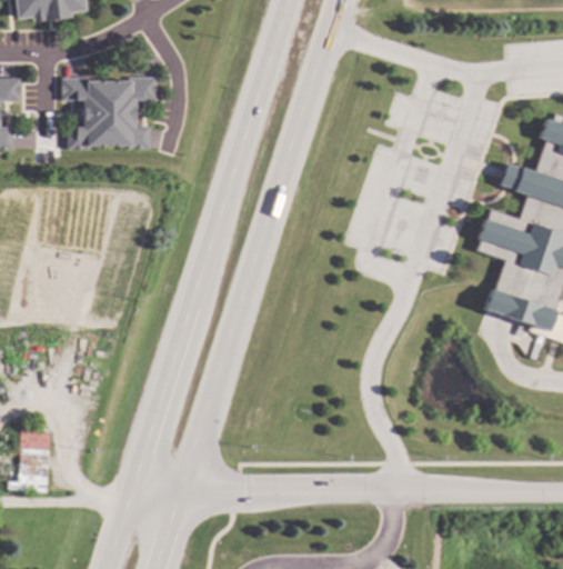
[(84,0),(86,10),(70,11),(71,17),(34,20),(34,17),(17,18),(14,0),(84,0)]
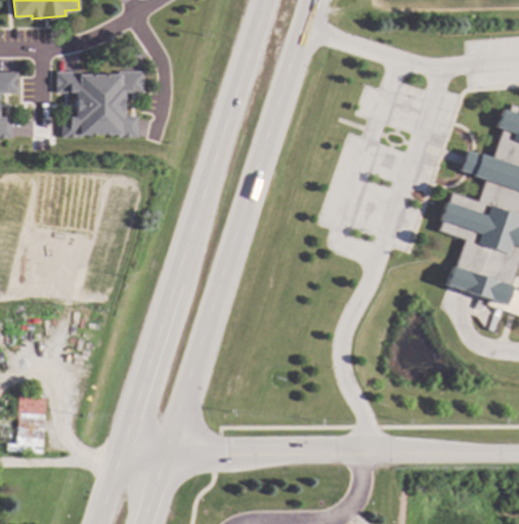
[(58,72),(58,93),(77,93),(77,117),(63,117),(63,137),(83,137),(83,135),(119,135),(119,137),(138,137),(138,118),(125,118),(125,93),(145,93),(145,72),(120,72),(120,75),(82,75),(82,72),(58,72)]
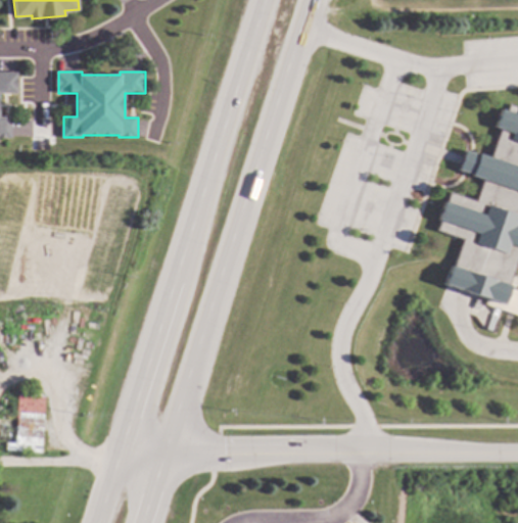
[(0,138),(12,138),(12,117),(0,117),(0,93),(19,94),(19,73),(0,73),(0,138)]
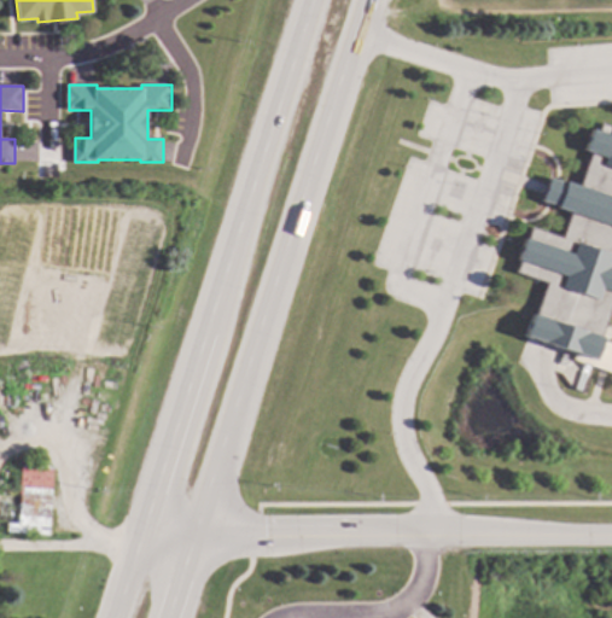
[(611,314),(607,325),(604,334),(602,340),(595,361),(578,355),(566,351),(531,339),(526,338),(546,281),(517,272),(532,227),(565,238),(573,213),(541,202),(543,193),(546,185),(549,174),(582,185),(593,152),(587,150),(594,127),(601,129),(602,123),(611,126),(611,314)]
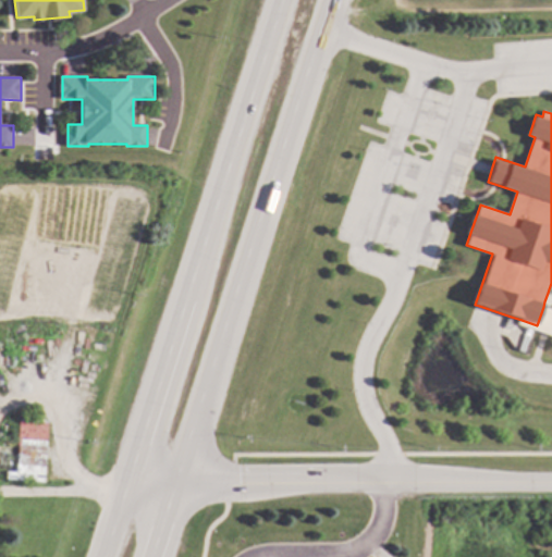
[(50,422),(47,482),(19,481),(21,455),(8,454),(8,444),(21,445),(22,420),(50,422)]
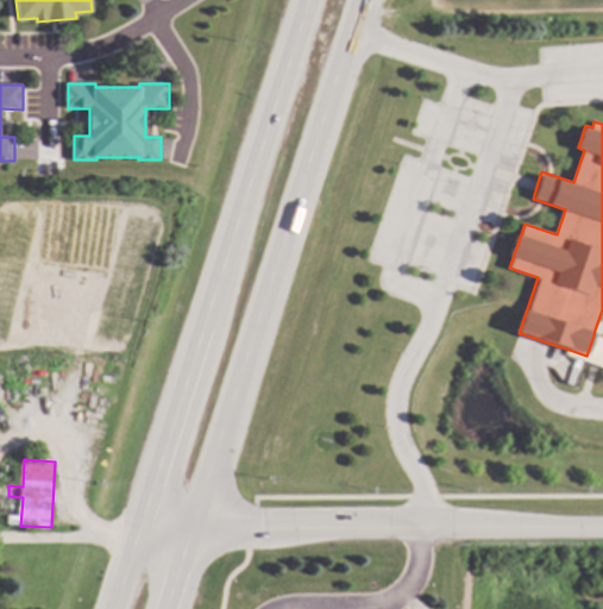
All buildings are outlined.
